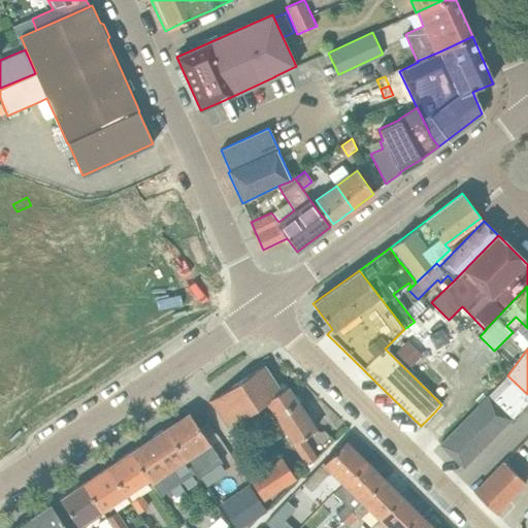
[(264,365),(242,378),(210,400),(228,426),(265,402),(288,388),(286,384),(279,383),(276,384),(264,365)]
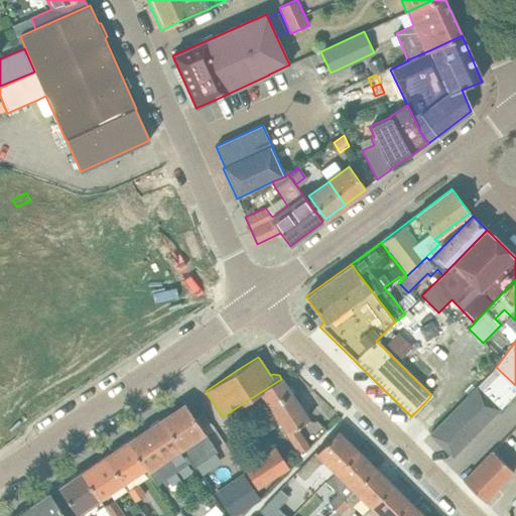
[(495,369),(429,434),(453,457),(515,391),(515,385),(496,367),(495,369)]
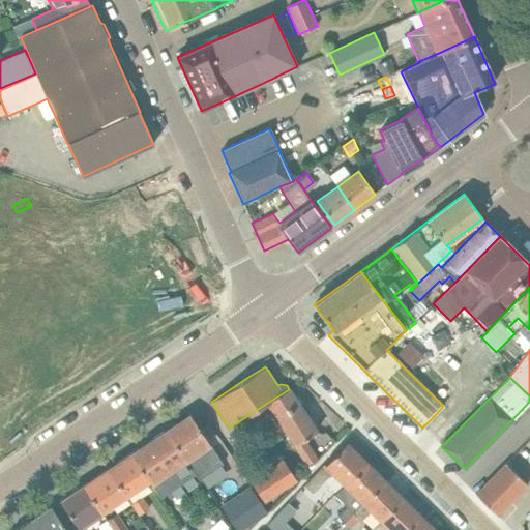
[(1,392),(0,393),(0,432),(4,430),(7,428),(20,419),(7,401),(18,393),(11,385),(1,392)]
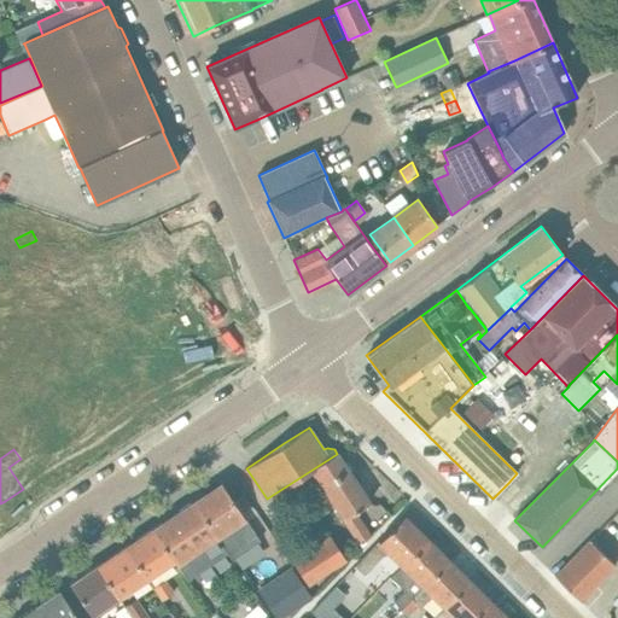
[(310,471),(343,520),(369,502),(337,454),(310,471)]
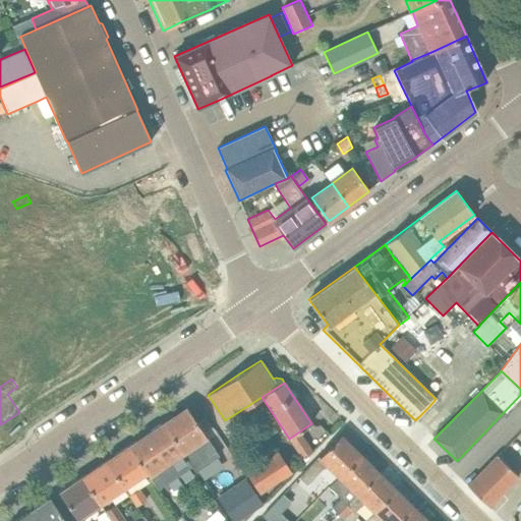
[(197,423),(186,407),(163,422),(174,439),(184,454),(183,454),(185,457),(193,451),(191,448),(207,439),(208,441),(217,435),(206,417),(197,423)]
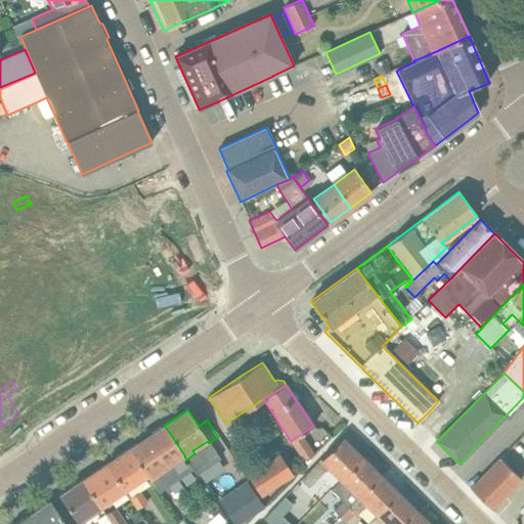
[(176,479),(192,469),(186,460),(184,456),(185,456),(175,441),(164,425),(147,436),(176,479)]
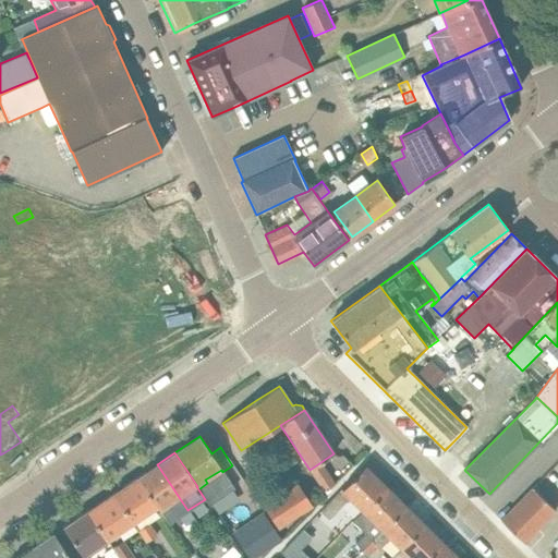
[(187,510),(157,464),(138,476),(159,506),(158,507),(160,510),(169,523),(187,510)]
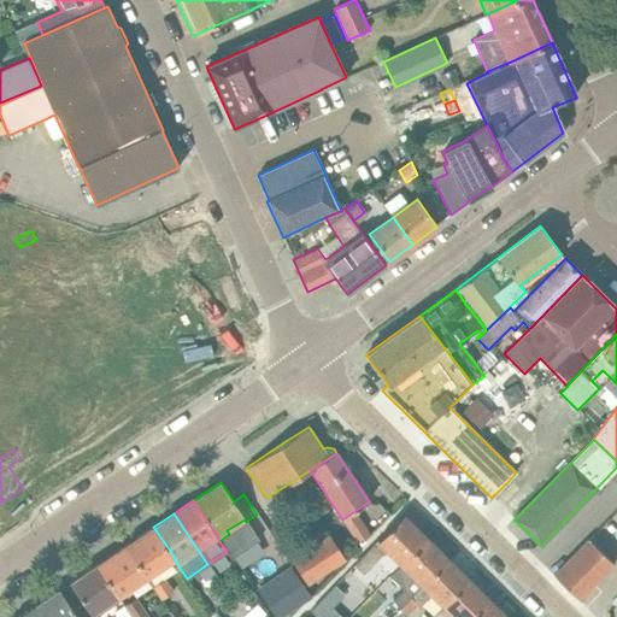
[(401,565),(427,539),(403,515),(354,565),(363,575),(386,551),(401,565)]
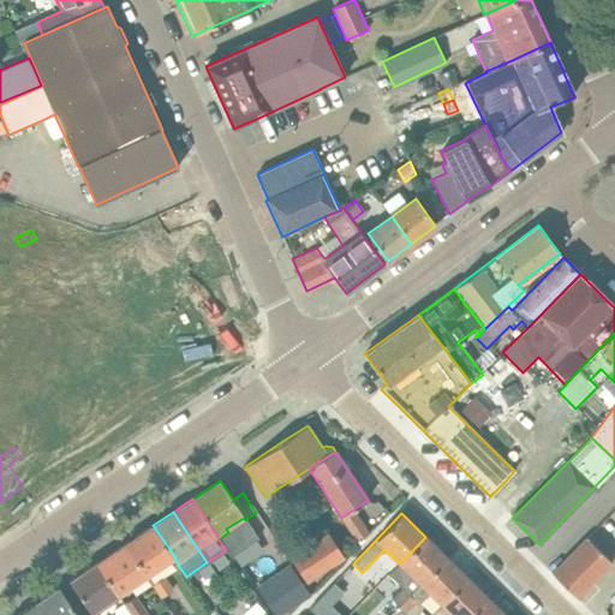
[(360,523),(348,530),(359,545),(369,535),(360,523)]
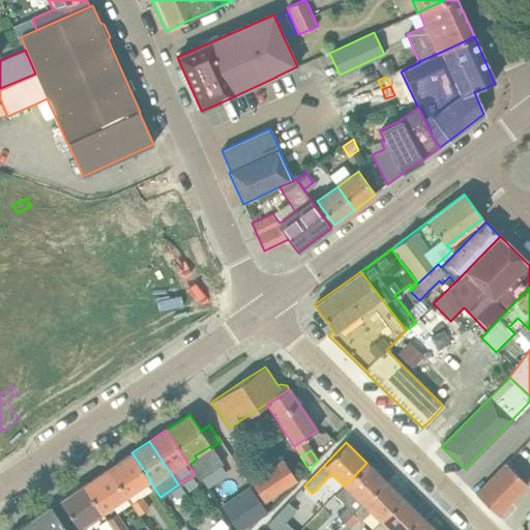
[(126,497),(150,481),(151,480),(131,452),(108,468),(126,497)]
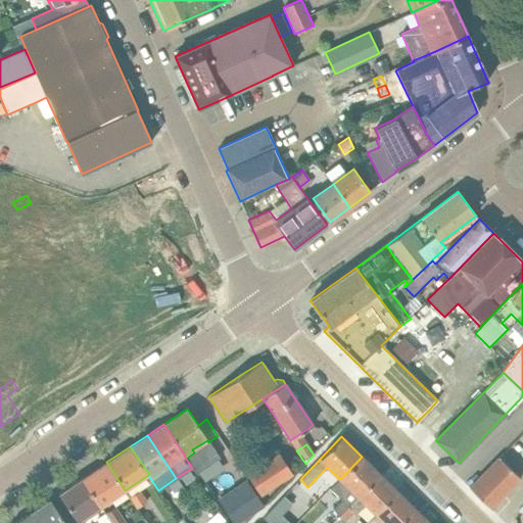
[(259,494),(292,474),(278,453),(246,474),(259,494)]
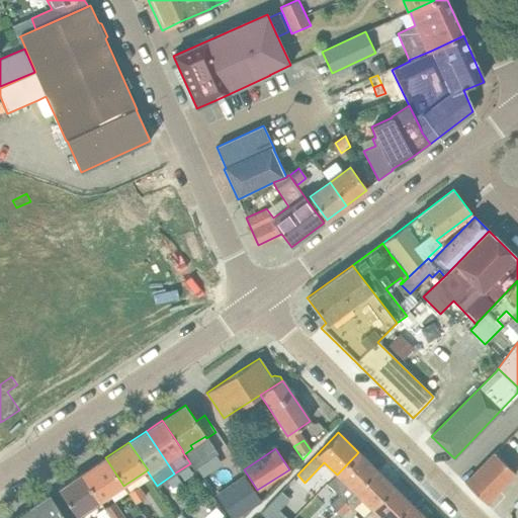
[(486,504),(516,473),(498,456),(501,453),(498,449),(464,483),(486,504)]
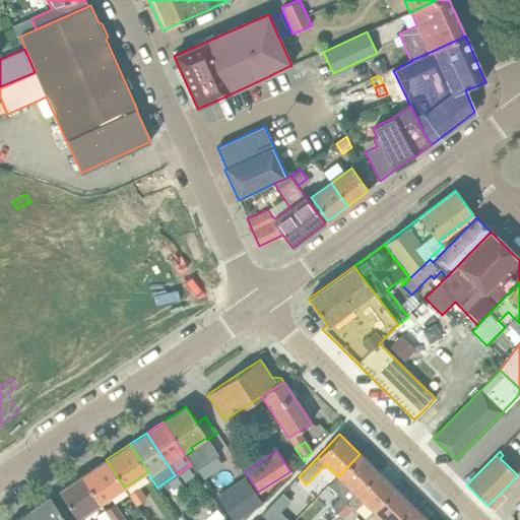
[(355,494),(378,471),(360,454),(338,476),(355,494)]
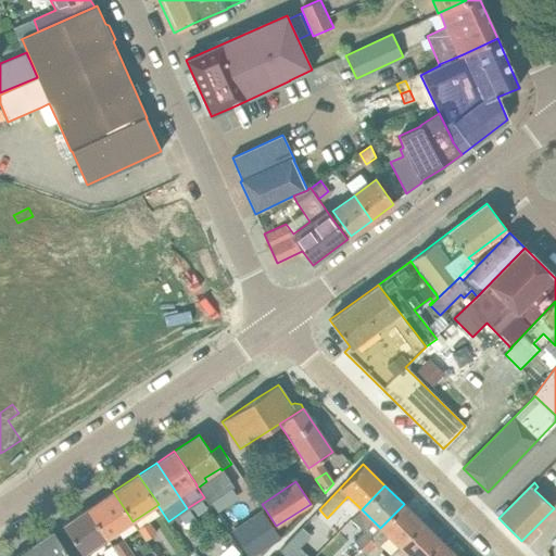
[(106,539),(116,532),(133,521),(113,491),(87,508),(106,539)]
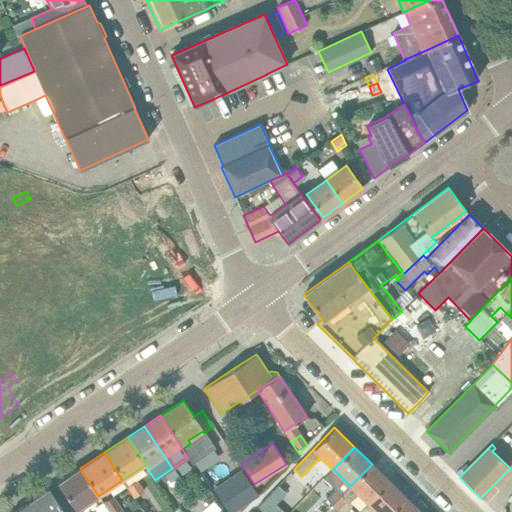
[(367,503),(377,494),(389,481),(372,464),(350,486),(341,495),(332,504),(339,511),(348,503),(358,494),(367,503)]
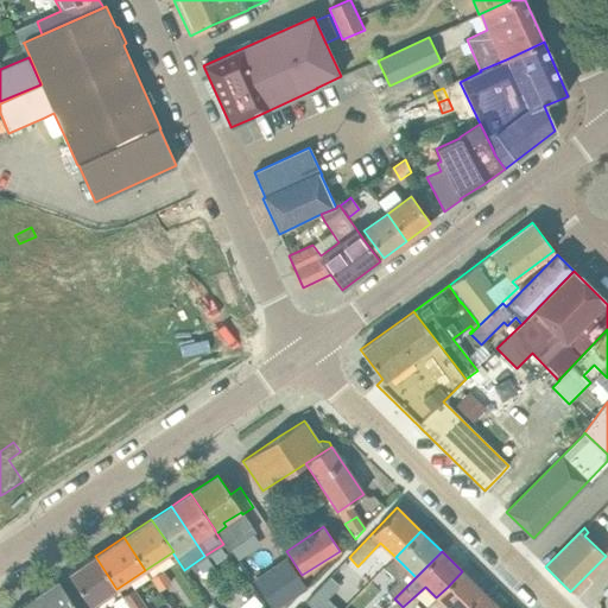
[(89,607),(94,607),(103,602),(101,599),(116,589),(95,556),(68,574),(82,595),(89,607)]
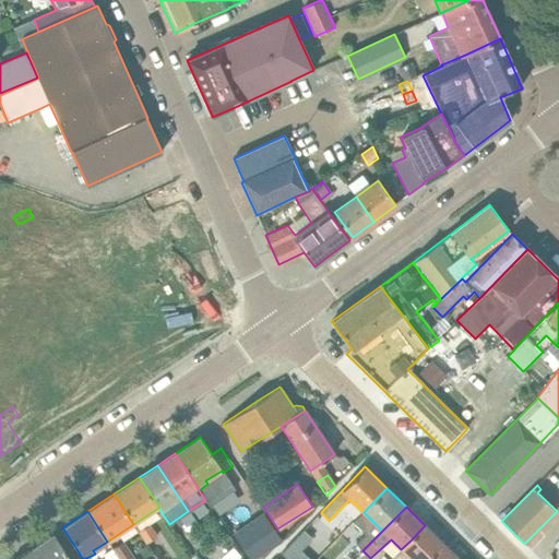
[(264,514),(234,535),(250,558),(252,558),(282,539),(264,514)]
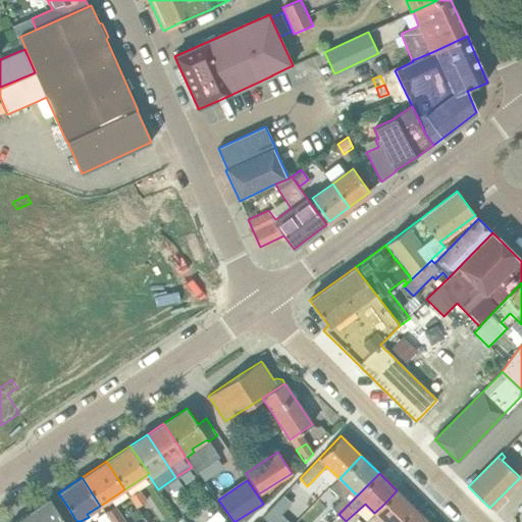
[(204,484),(197,489),(202,497),(209,491),(204,484)]
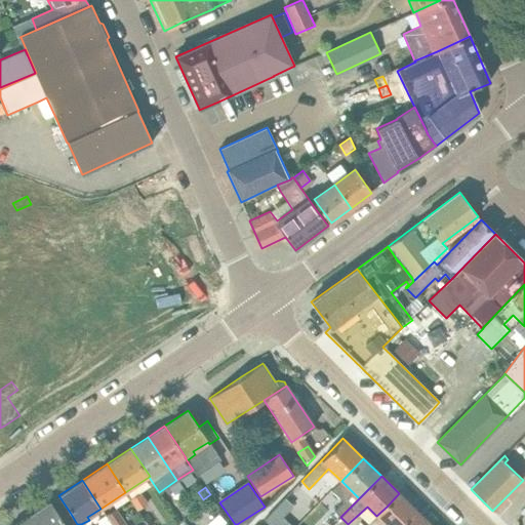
[(136,510),(147,503),(140,493),(129,499),(136,510)]
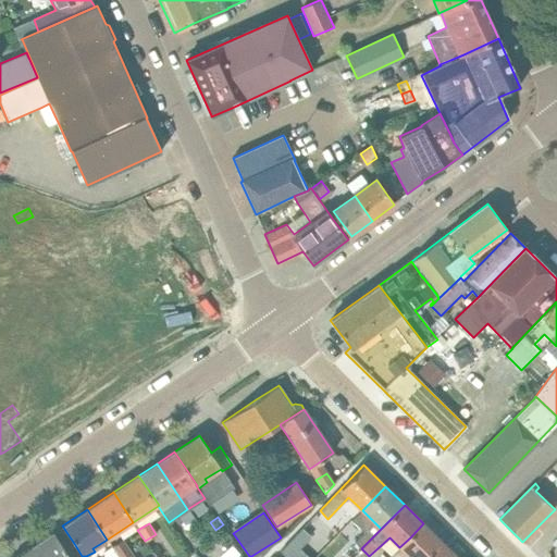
[(409,556),(426,556),(432,552),(442,542),(423,523),(410,537),(399,547),(409,556)]
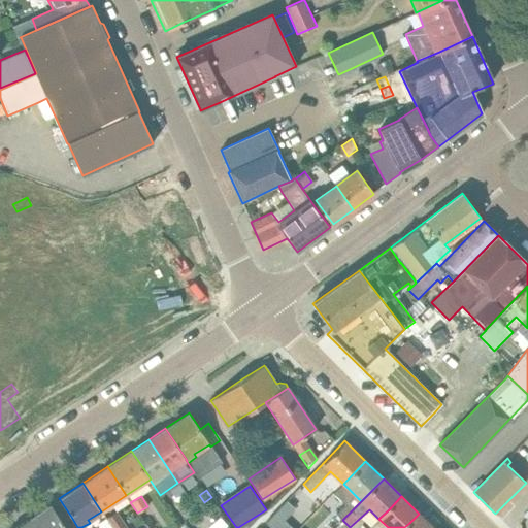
[(342,520),(352,510),(345,503),(336,514),(342,520)]
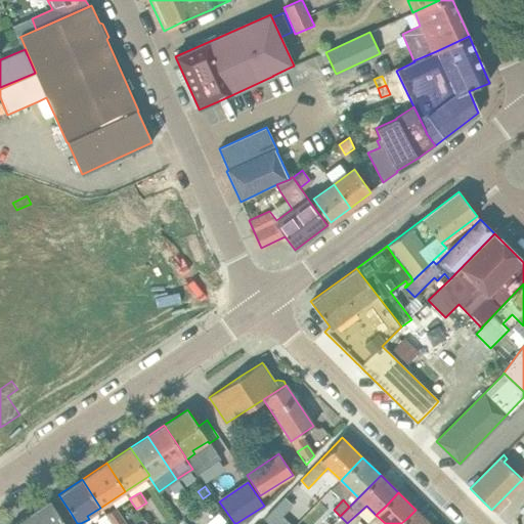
[(50,500),(30,515),(36,523),(64,523),(61,519),(50,500)]
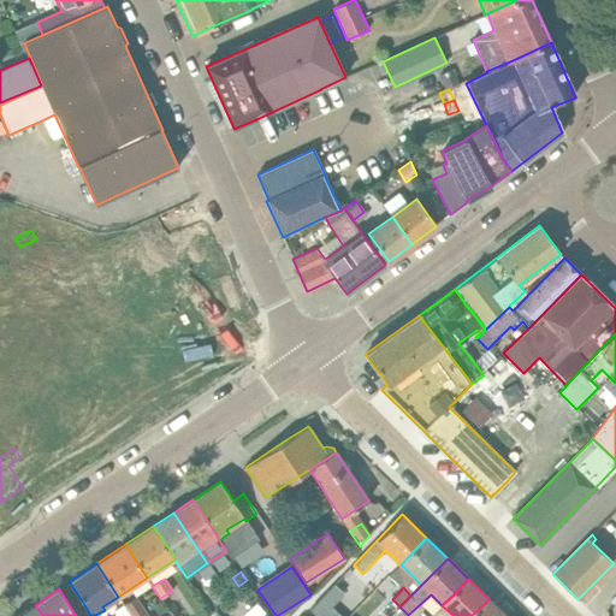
[(135,598),(124,605),(130,615),(148,615),(136,598),(135,598)]
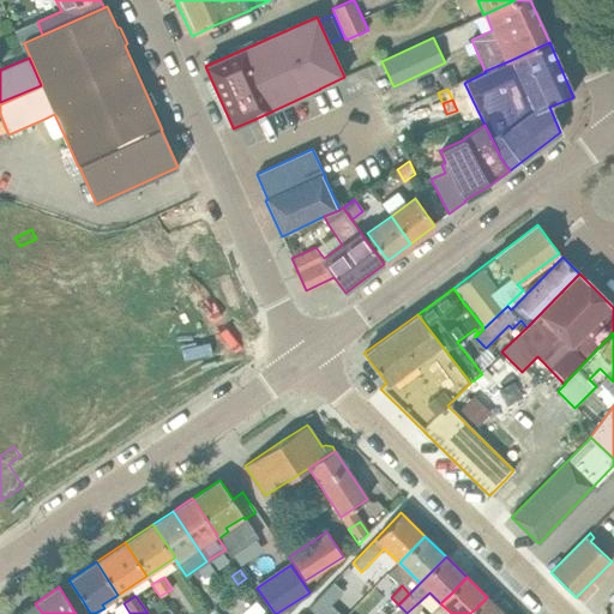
[(314,613),(320,613),(329,606),(319,597),(308,608),(314,613)]
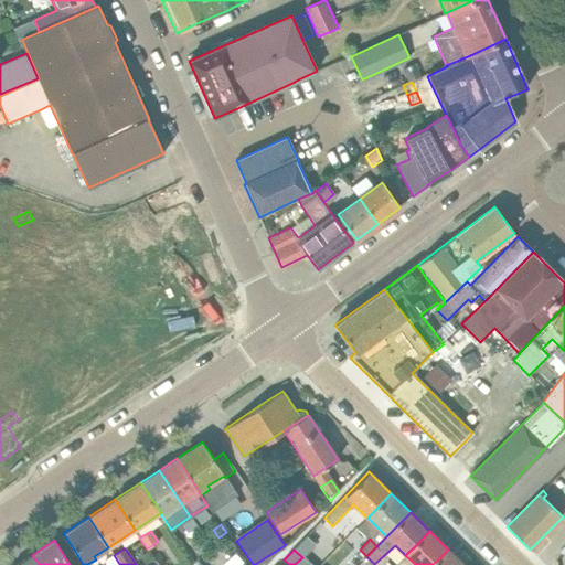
[(464,564),(448,550),(438,560),(433,564),(464,564)]
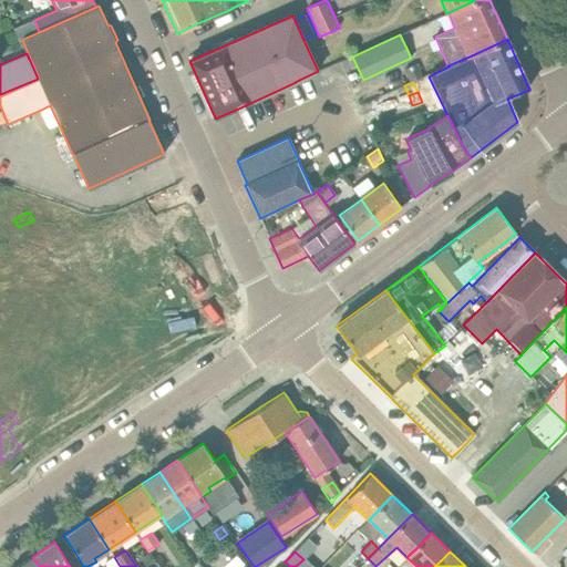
[(39,566),(32,557),(16,566),(39,566)]
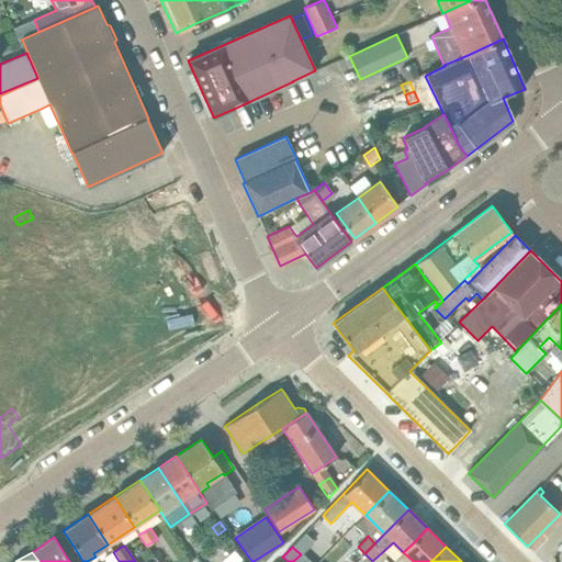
[(119,561),(113,552),(113,553),(104,559),(107,561),(119,561)]
